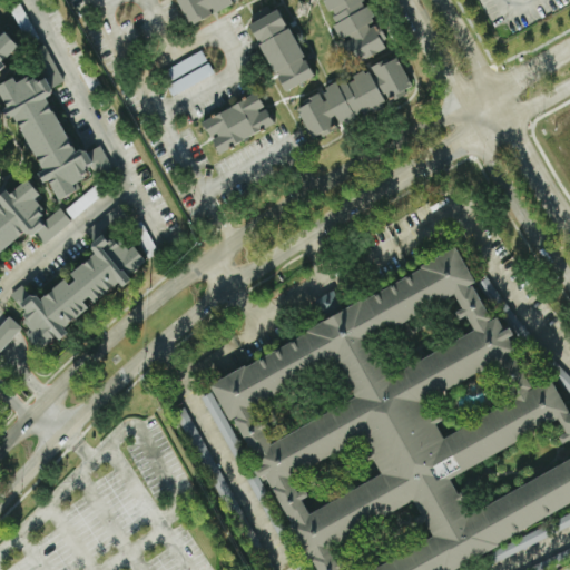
[(179,0),(190,26),(213,16),(212,11),(238,0),(179,0)]
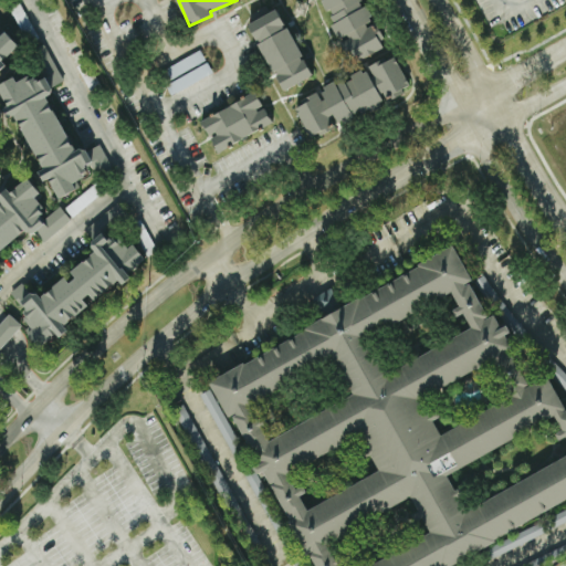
[(355,60),(386,50),(377,22),(373,23),(367,6),(364,7),(362,0),(323,0),(336,38),(347,34),(355,60)]
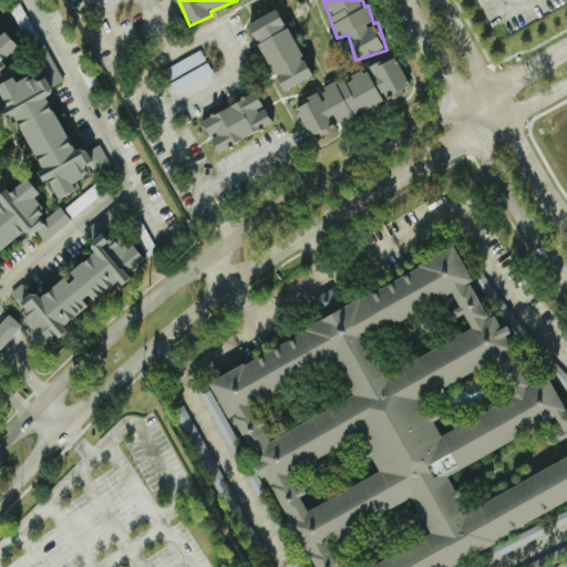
[(313,76),(280,8),(268,13),(266,7),(250,14),(255,22),(250,23),(284,91),(313,76)]
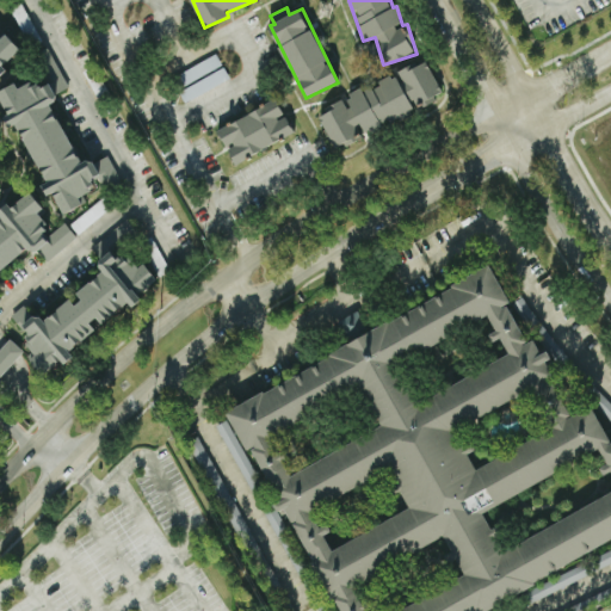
[(0,75),(7,72),(5,65),(22,49),(7,34),(0,37),(0,75)]
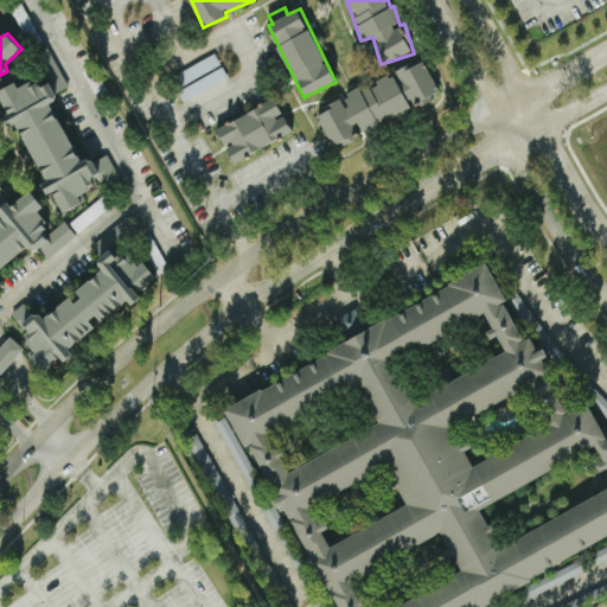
[(411,114),(416,107),(420,106),(438,93),(425,59),(395,70),(389,74),(369,88),(362,91),(359,88),(344,94),(340,100),(336,102),(318,115),(331,149),(346,144),(358,134),(364,132),(376,128),(377,127),(411,114)]
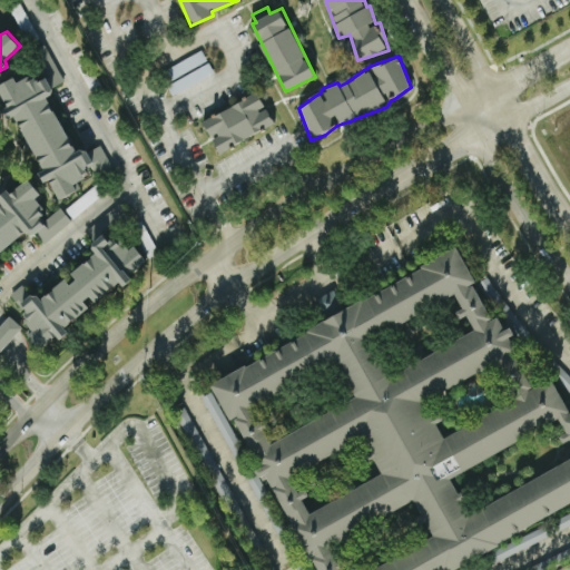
[(213,74),(207,64),(165,87),(172,97),(213,74)]
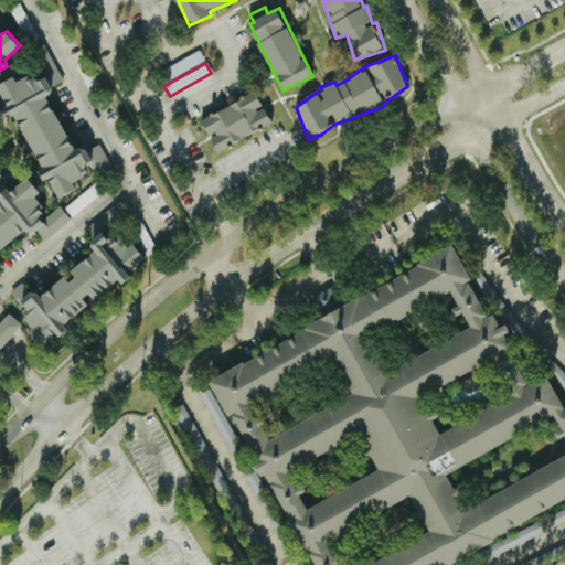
[(0,84),(0,87),(46,179),(49,178),(60,198),(76,189),(74,183),(89,174),(108,164),(98,144),(77,153),(48,95),(54,92),(46,76),(35,82),(31,74),(18,82),(16,76),(0,84)]
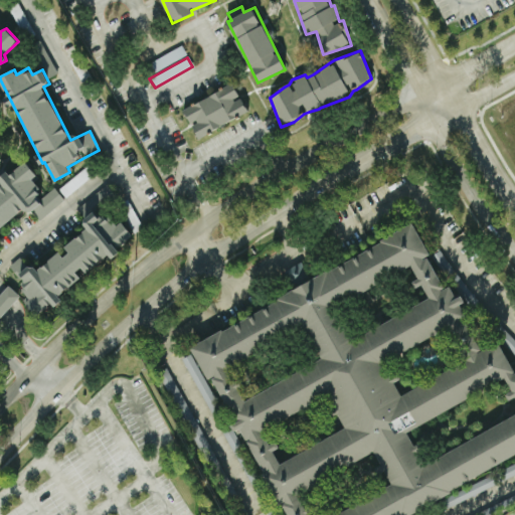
[(182,108),(190,125),(192,125),(197,136),(247,114),(240,98),(239,98),(233,84),(182,108)]
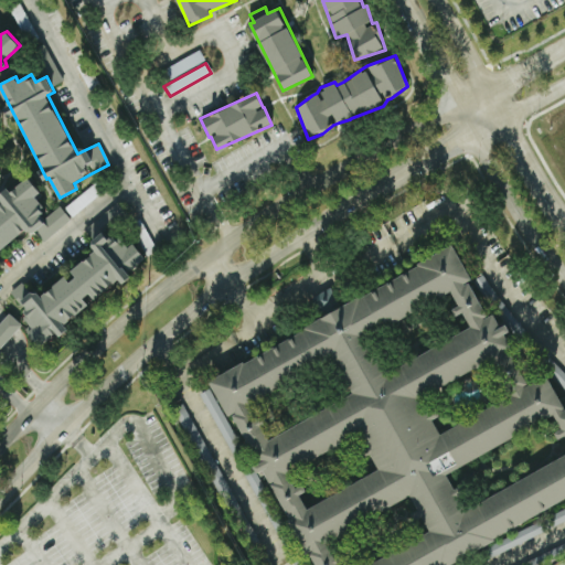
[(0,251),(22,234),(33,232),(40,241),(44,240),(70,221),(60,206),(44,217),(41,203),(36,196),(41,193),(29,178),(13,189),(3,192),(0,194),(0,200),(2,204),(0,205),(0,251)]
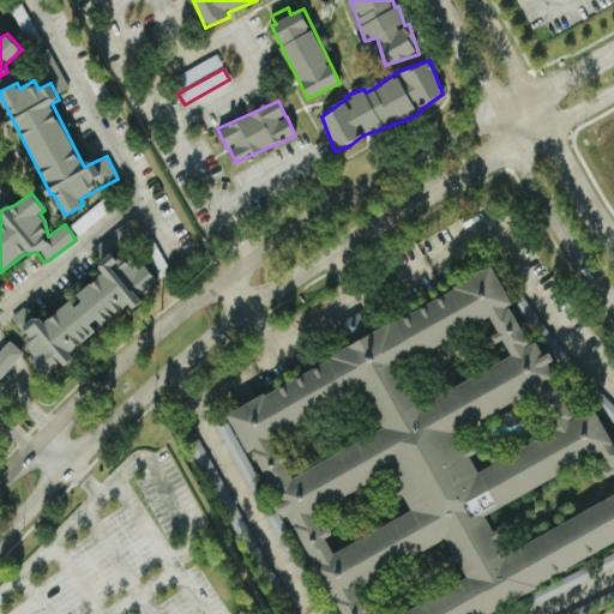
[(43,378),(61,363),(70,367),(77,349),(96,332),(91,319),(106,325),(128,306),(136,308),(145,300),(155,277),(144,265),(138,269),(133,263),(115,256),(116,256),(124,239),(119,227),(91,251),(97,258),(103,274),(78,294),(84,308),(70,302),(46,321),(29,314),(23,307),(11,318),(23,333),(30,353),(31,354),(26,359),(43,378)]
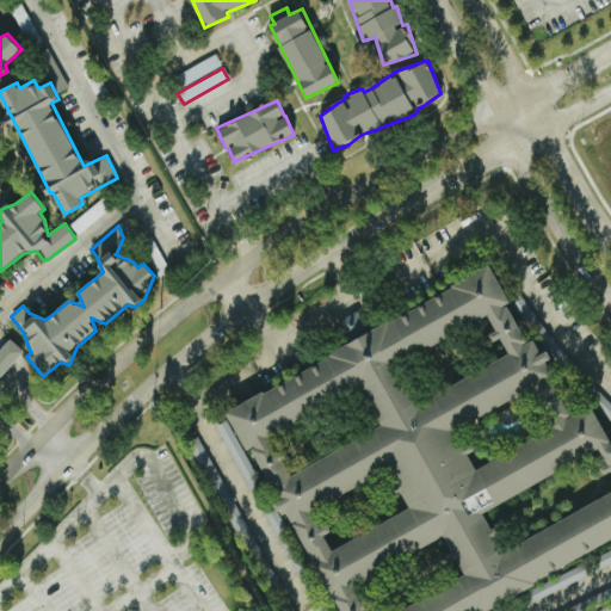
[(340,610),(483,610),(610,544),(610,440),(593,406),(574,417),(545,363),(549,360),(537,339),(530,343),(492,270),(226,409),(247,451),(251,449),(284,514),(289,512),(340,610)]
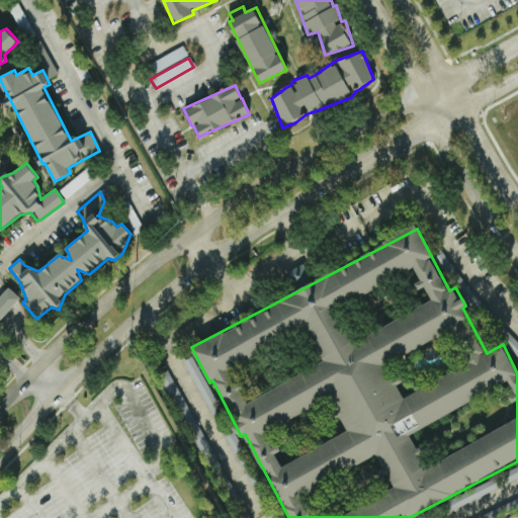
[(288,288),(310,278),(303,264),(282,274),(288,288)]
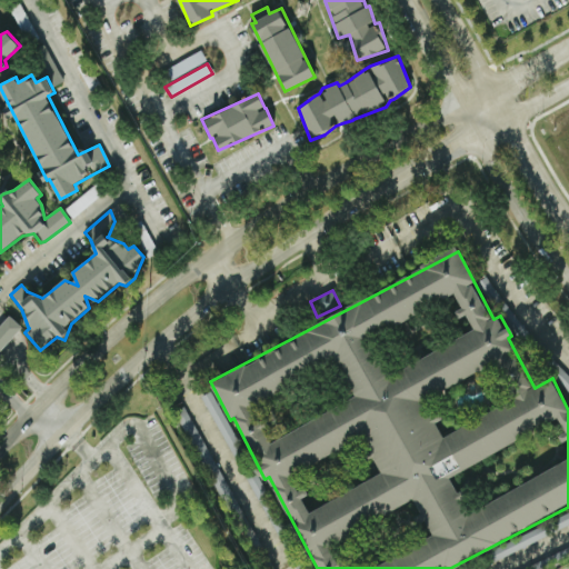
[(0,351),(22,328),(9,316),(0,325),(0,351)]
